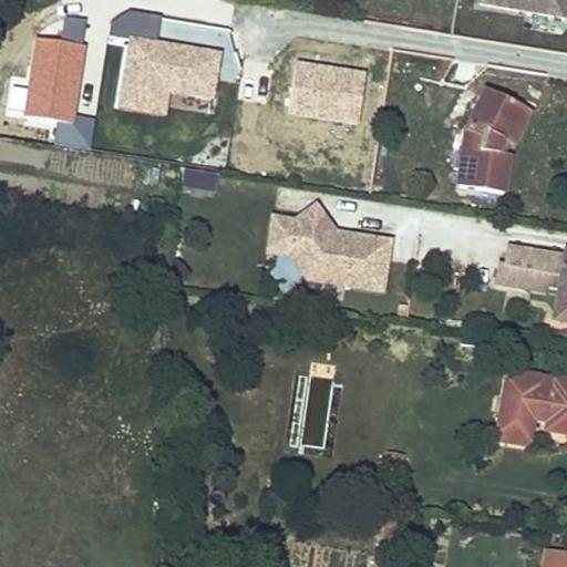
[(565,20),(566,7),(566,0),(481,0),(481,6),(565,20)]
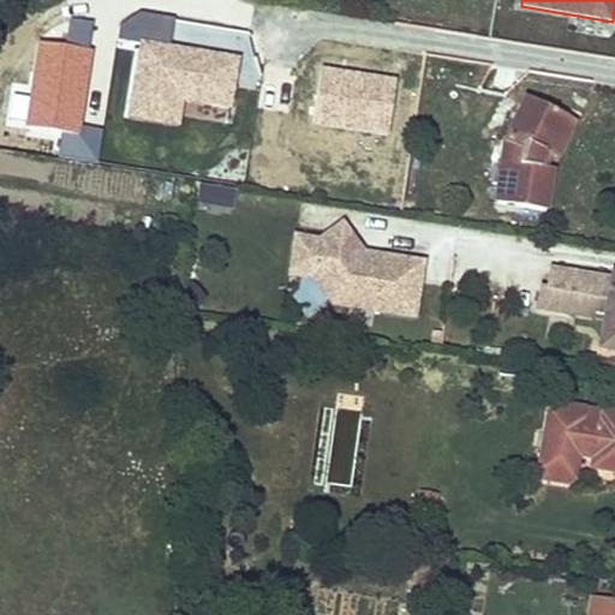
[(175,16),(142,11),(121,19),(118,40),(137,42),(126,118),(179,125),(183,99),(233,106),(239,57),(171,47),(175,16)]
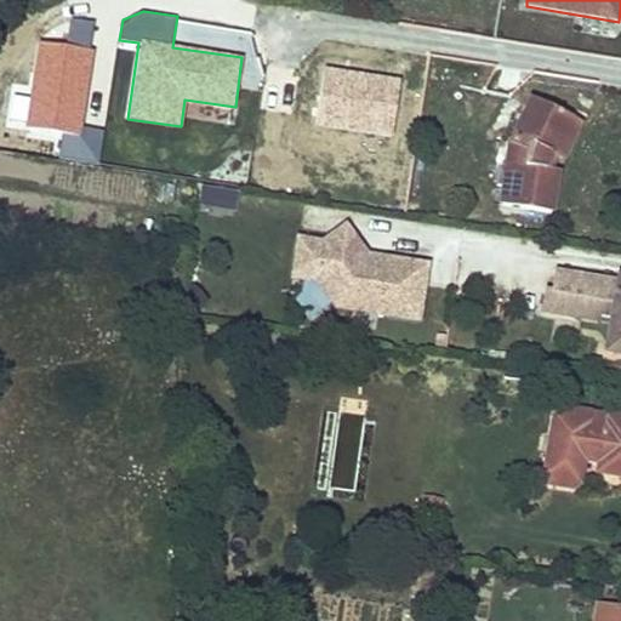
[(68,47),(38,44),(30,97),(11,95),(9,120),(27,123),(27,129),(64,134),(62,155),(97,160),(102,130),(80,127),(93,23),(72,20),(68,47)]
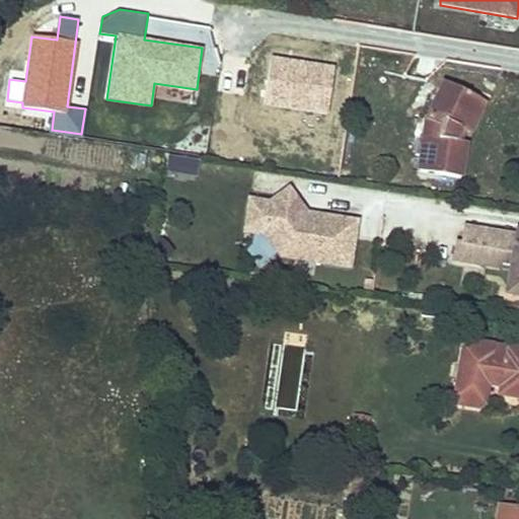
[(334,65),(270,56),(263,104),(327,114),(334,65)]
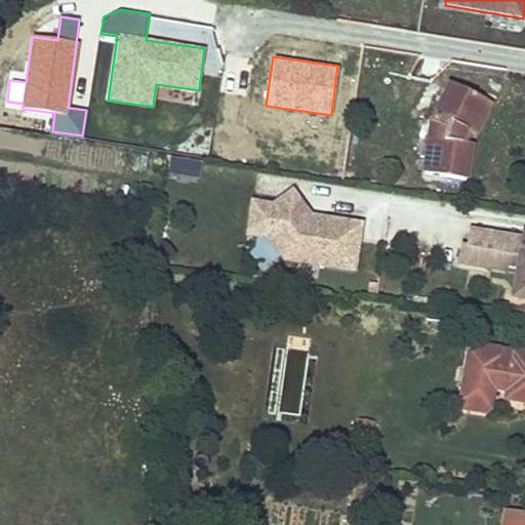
[(432,156),(427,155),(425,175),(467,182),(472,148),(463,146),(469,134),(476,137),(490,105),(451,85),(433,125),(439,128),(435,137),(432,156)]
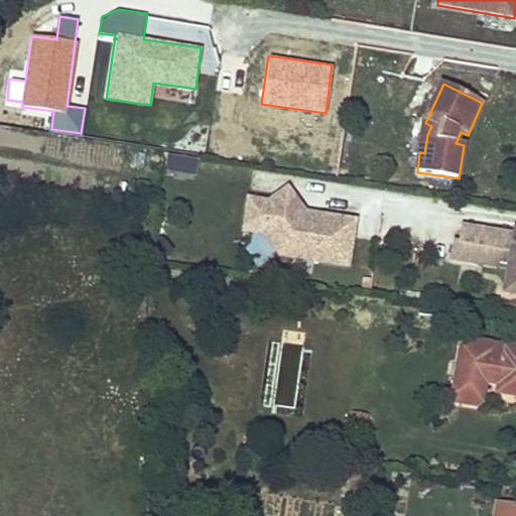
[(423,129),(419,152),(424,153),(427,135),(431,126),(425,123),(423,129)]
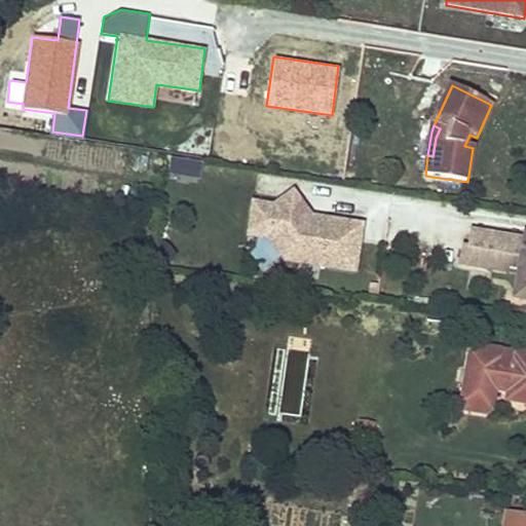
[(170,157),(166,173),(197,179),(200,163),(170,157)]
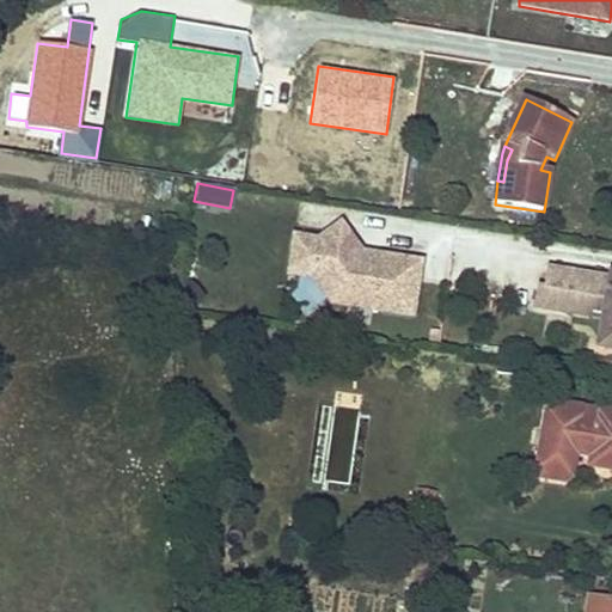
[(411,317),(418,263),(375,256),(365,263),(355,261),(344,246),(352,242),(338,224),(317,242),(293,238),(288,275),(304,277),(307,275),(317,268),(332,288),(330,304),(411,317)]
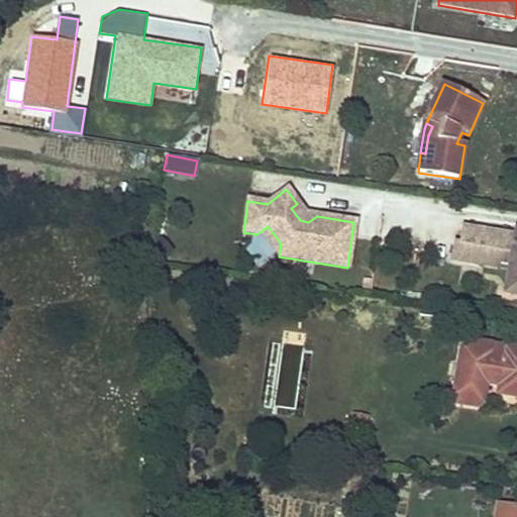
[(297,204),(291,208),(300,220),(308,222),(317,216),(304,213),(297,204)]
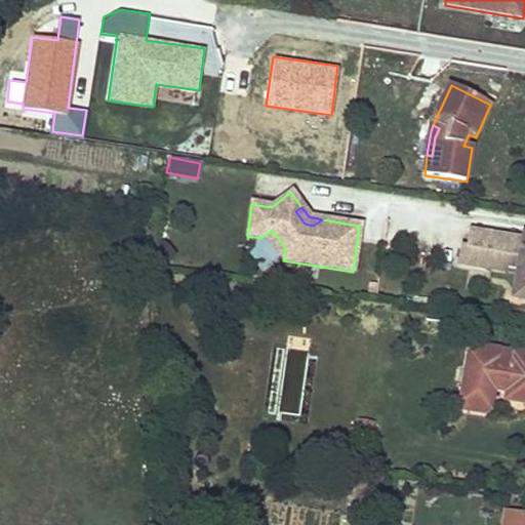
[(285,247),(272,230),(264,236),(283,260),(285,247)]
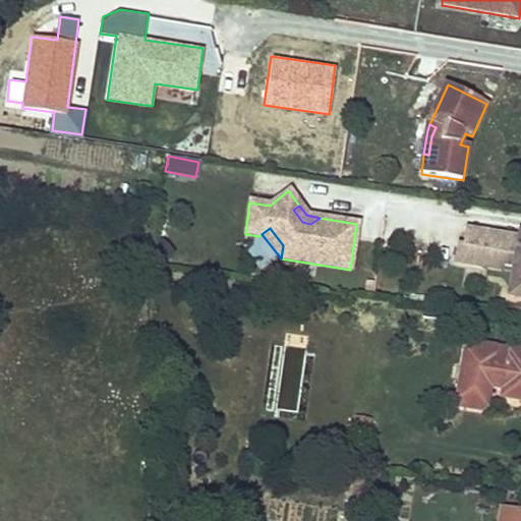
[(459,245),(457,263),(502,271),(503,266),(514,267),(511,294),(520,295),(520,236),(520,237),(469,230),(466,246),(459,245)]
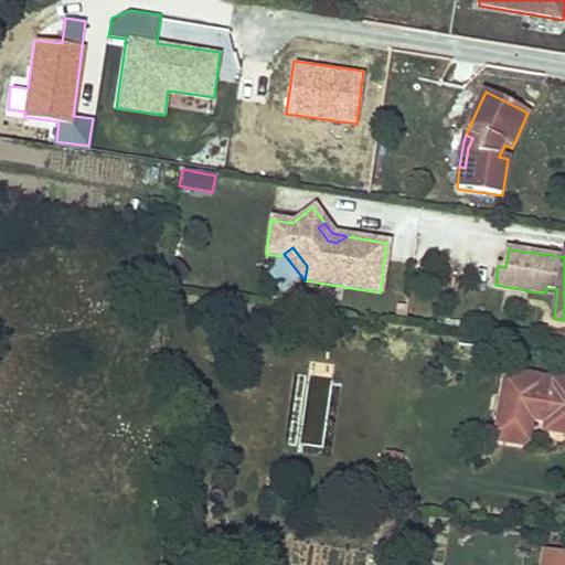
[(334,363),(312,361),(311,371),(333,373),(334,363)]
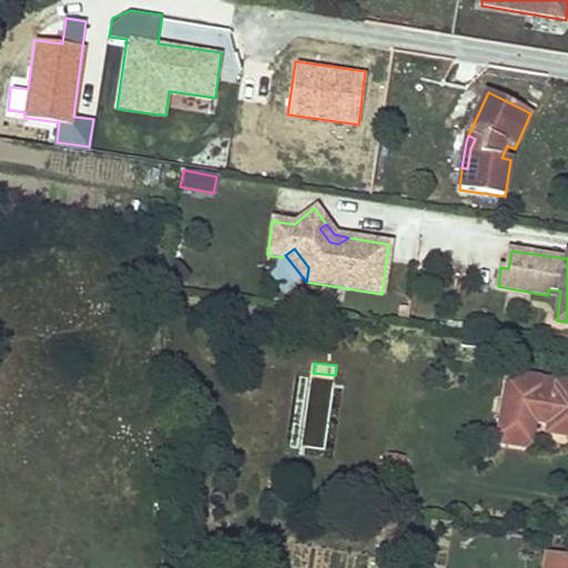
[(508,424),(500,423),(498,438),(501,444),(523,447),(530,442),(534,421),(550,423),(549,433),(567,436),(567,384),(515,375),(507,381),(504,399),(511,406),(508,424)]
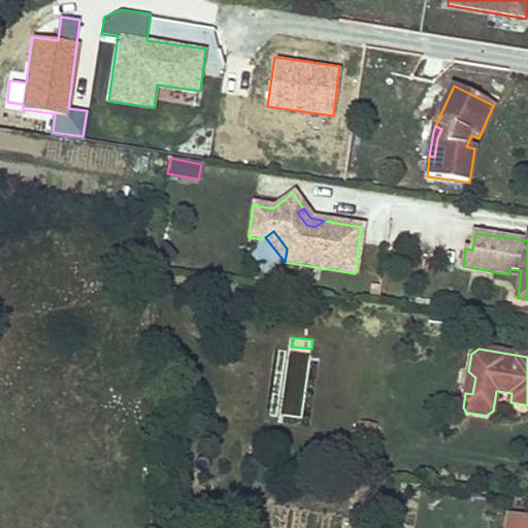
[(468,371),(465,393),(472,394),(475,377),(468,371)]
